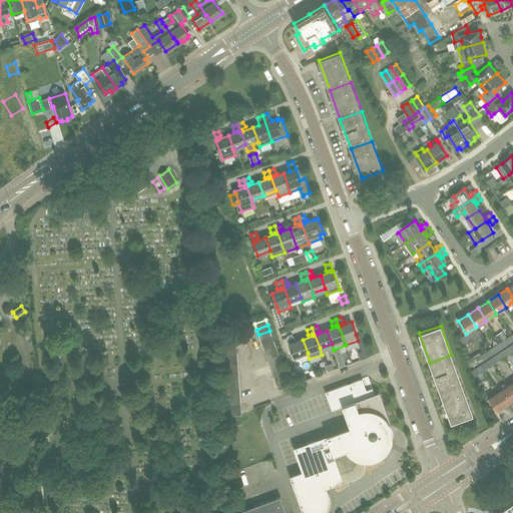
[(272,336),(270,331),(259,335),(261,340),(272,336)]
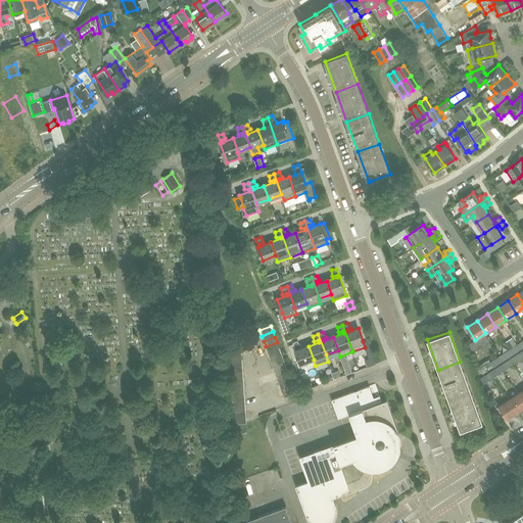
[(314,360),(308,346),(298,349),(297,348),(300,345),(298,341),(293,343),(296,350),(295,350),(300,364),(314,360)]
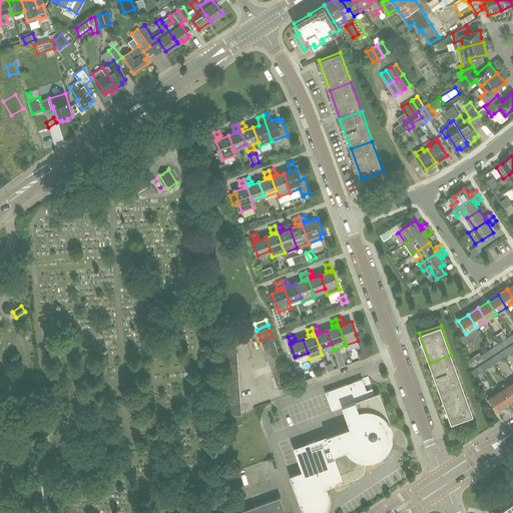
[(512,335),(502,342),(505,347),(512,341),(512,335)]
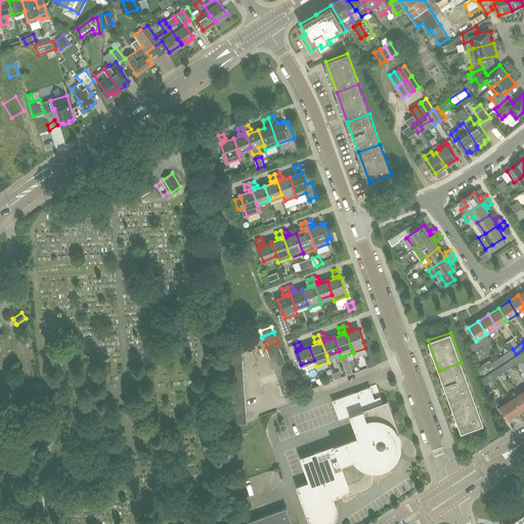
[(268,352),(279,348),(277,343),(266,347),(268,352)]
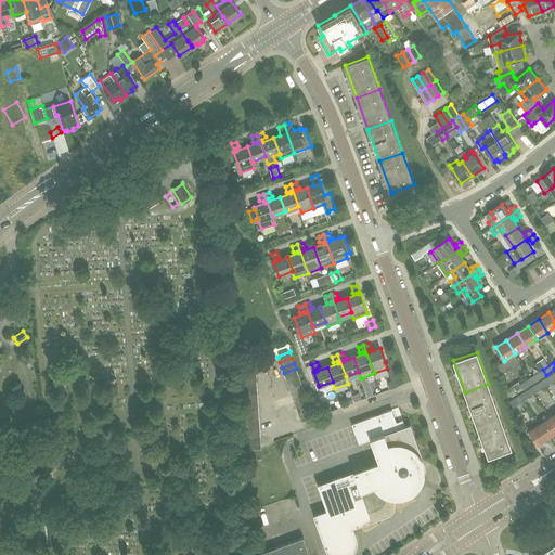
[(298,374),(296,369),(284,373),(286,379),(298,374)]
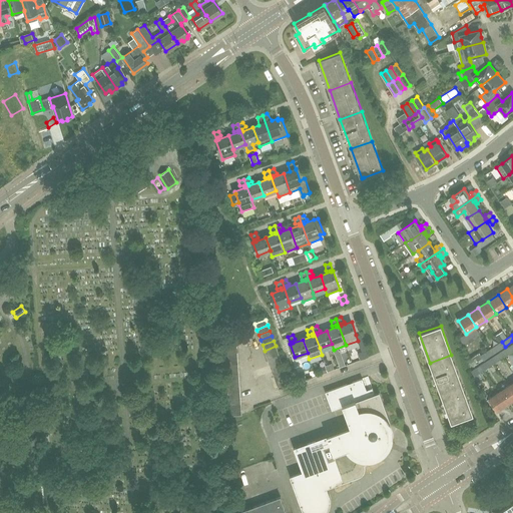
[(502,342),(491,348),(495,354),(505,347),(502,342)]
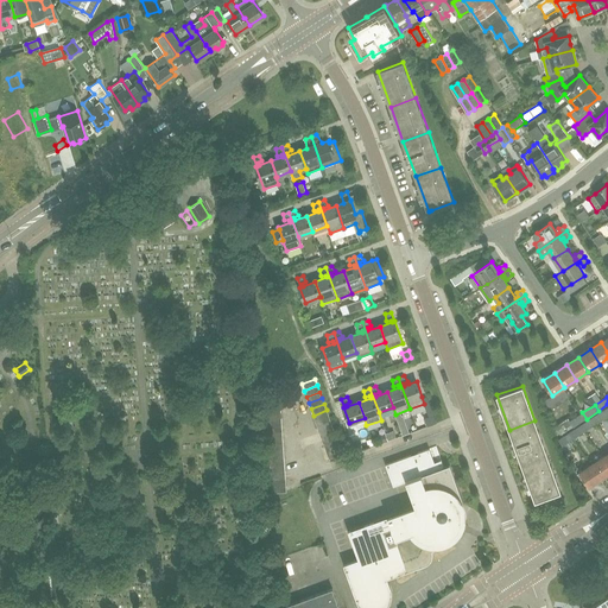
[(315,422),(329,417),(327,410),(314,416),(315,422)]
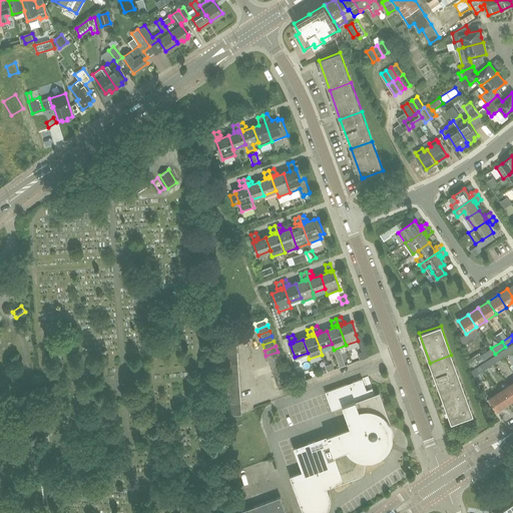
[(504,357),(512,351),(512,348),(511,346),(501,352),(504,357)]
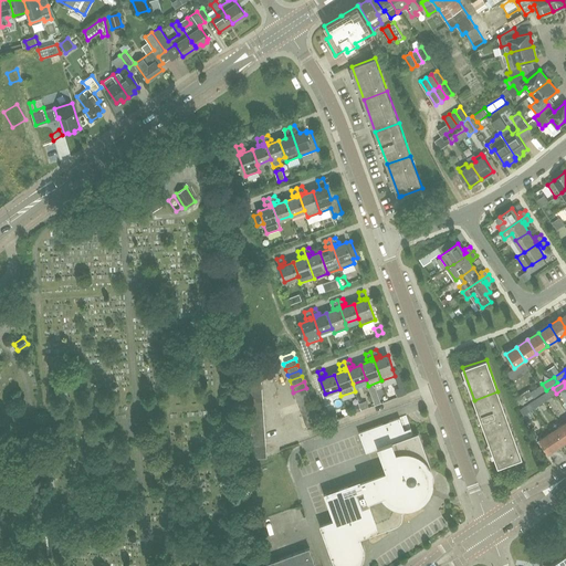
[(534,398),(546,390),(542,384),(530,392),(533,397),(534,398)]
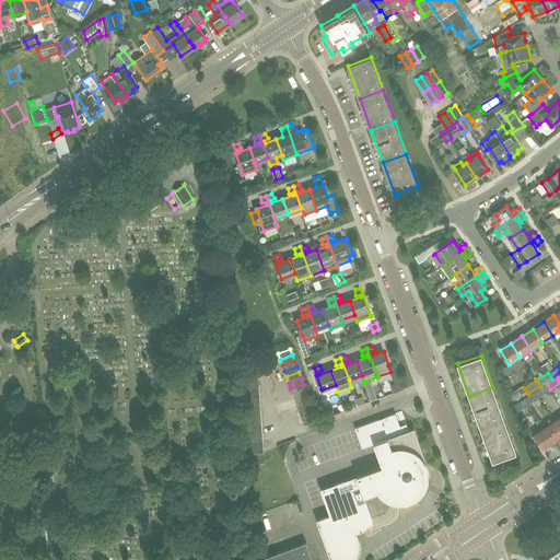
[(399,383),(392,385),(394,393),(403,389),(399,383)]
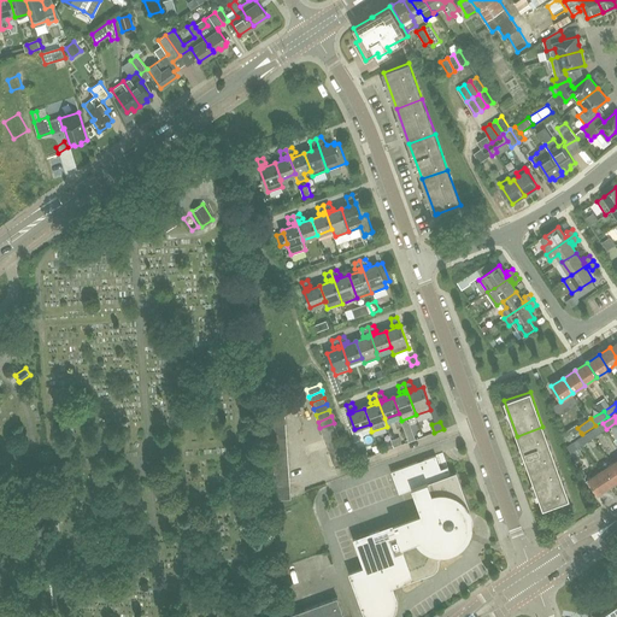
[(336,429),(334,423),(319,428),(322,434),(336,429)]
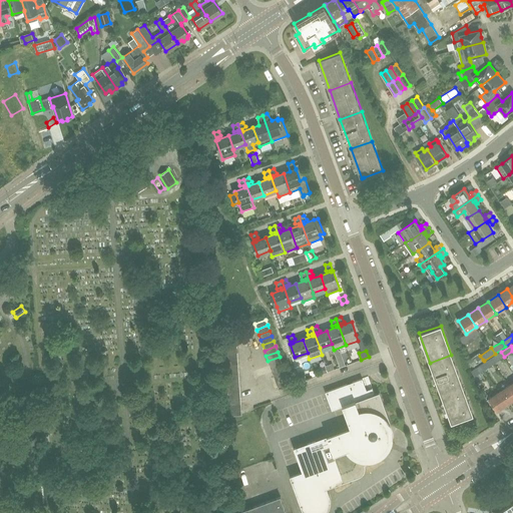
[(494,364),(504,357),(501,352),(491,359),(494,364)]
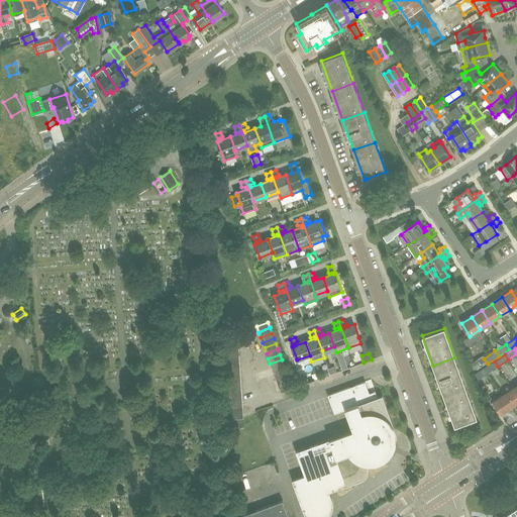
[(483,355),(472,363),(477,370),(480,369),(487,363),(484,358),(483,355)]
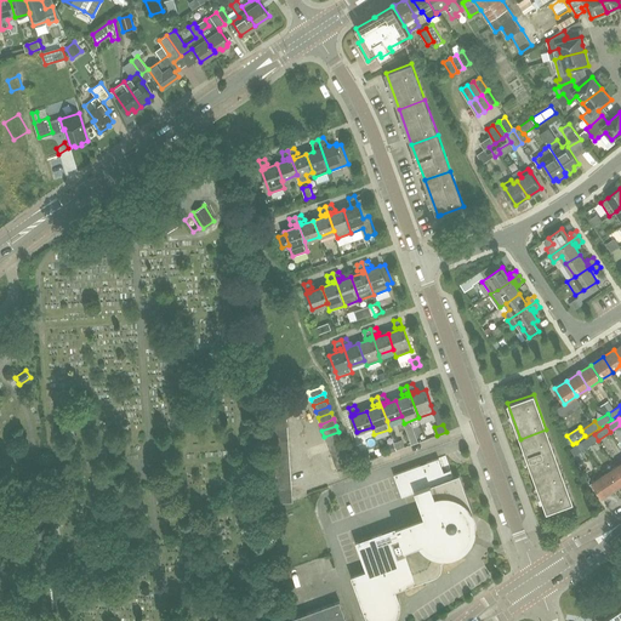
[(534,476),(559,466),(546,429),(520,439),(534,476)]
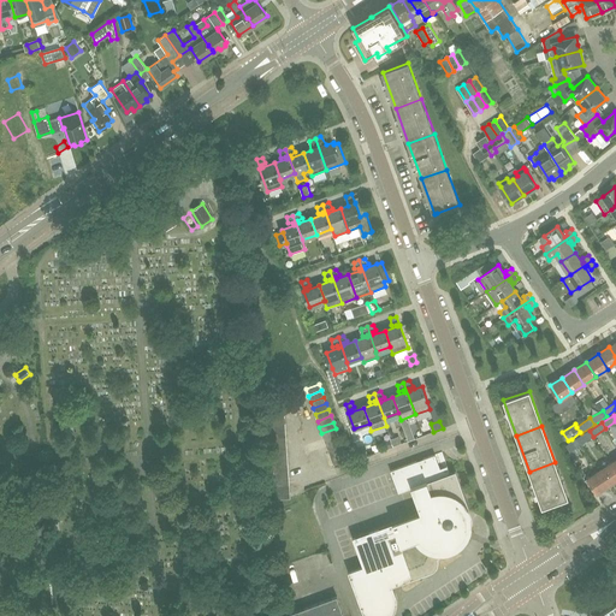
[(324,439),(338,434),(336,428),(321,433),(324,439)]
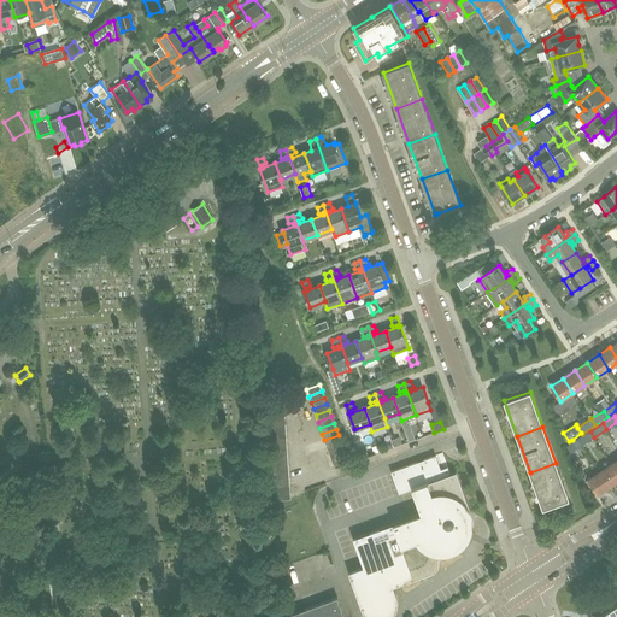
[(583,445),(594,438),(591,432),(579,439),(583,445)]
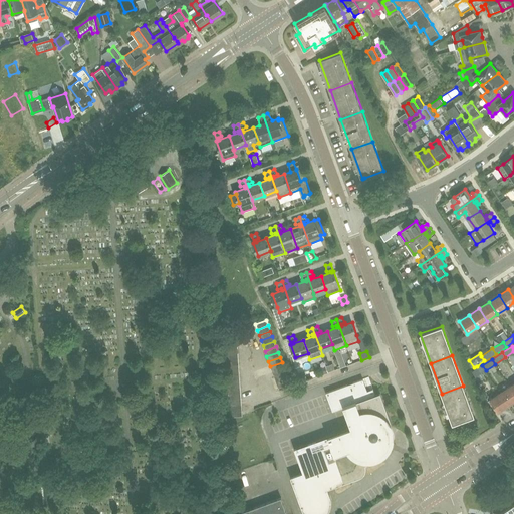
[(284,367),(282,362),(270,366),(272,372),(284,367)]
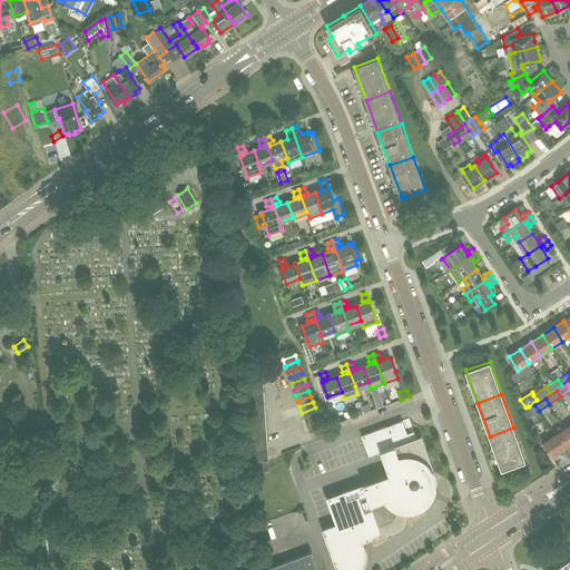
[(527,419),(539,411),(534,405),(523,413),(527,419)]
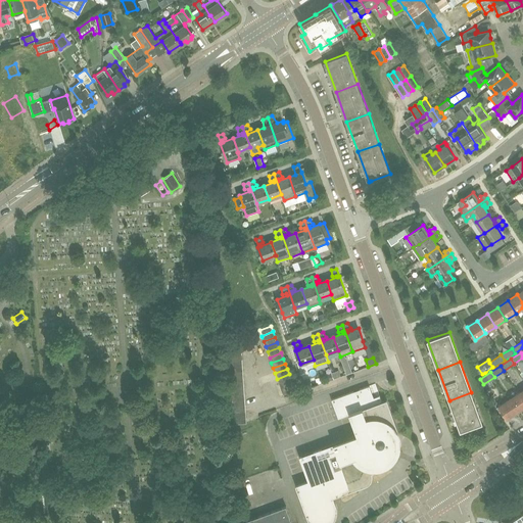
[(279,384),(291,380),(289,374),(277,379),(279,384)]
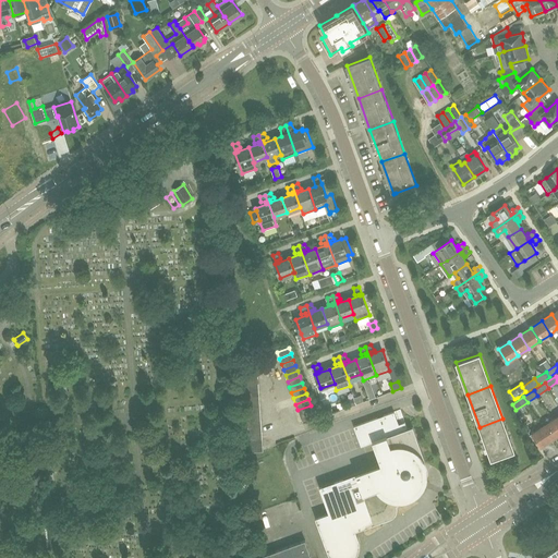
[(334,413),(331,404),(322,408),(324,416),(334,413)]
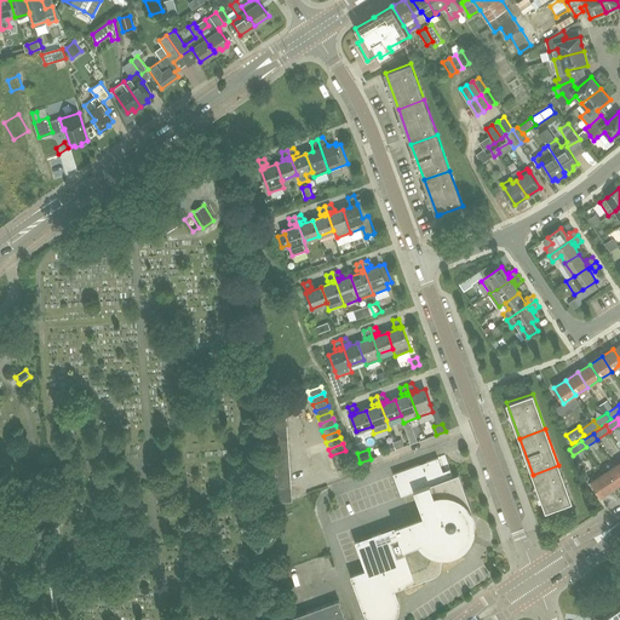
[(348,457),(345,451),(331,455),(333,461),(348,457)]
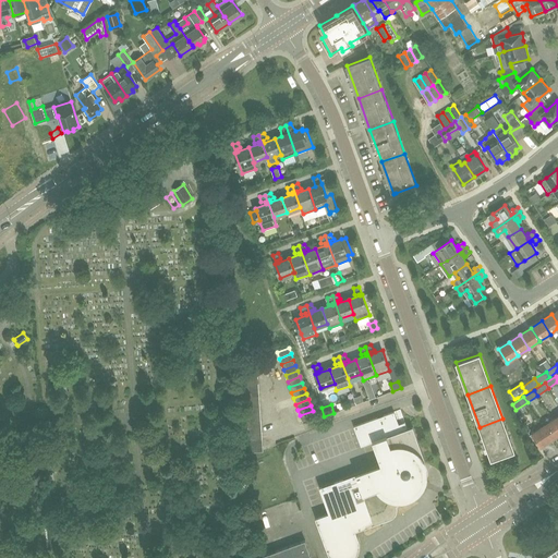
[(315,416),(313,411),(300,415),(302,422),(315,416)]
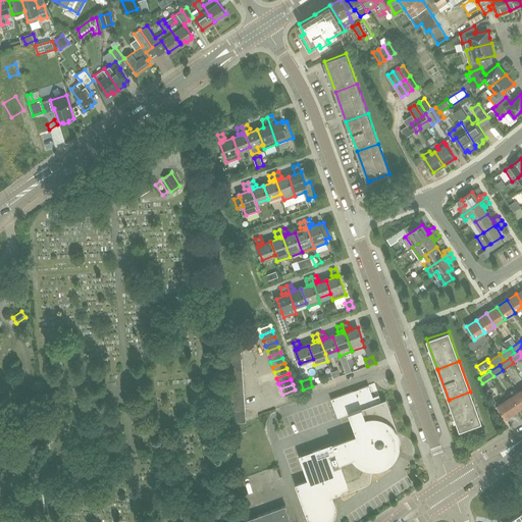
[(392,459),(393,457),(396,453),(398,447),(399,445),(399,441),(398,439),(398,436),(397,434),(393,420),(388,422),(378,395),(373,397),(369,385),(331,399),(337,417),(353,412),(362,436),(300,460),(309,482),(300,485),(310,514),(311,516),(312,518),(314,519),(316,520),(318,521),(320,521),(322,521),(324,521),(326,520),(328,519),(330,518),(331,516),(332,514),(333,512),(333,510),(333,508),(333,506),(328,493),(365,481),(366,480),(368,479),(368,477),(369,475),(369,474),(369,472),(368,470),(383,464),(385,463),(387,462),(389,461),(392,459)]
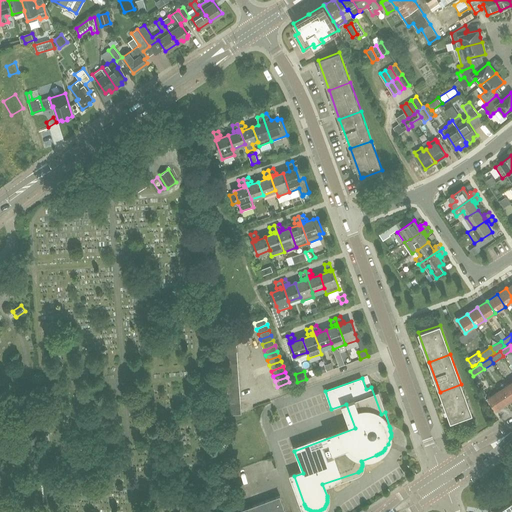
[(451,421),(472,413),(461,384),(440,392),(451,421)]
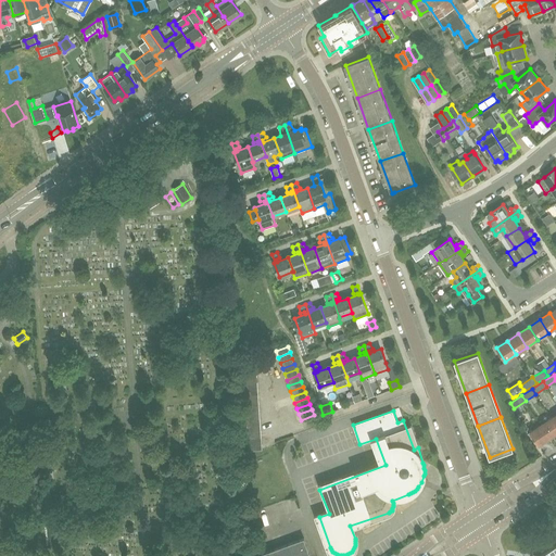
[(555,433),(555,424),(552,418),(541,425),(550,438),(555,433)]
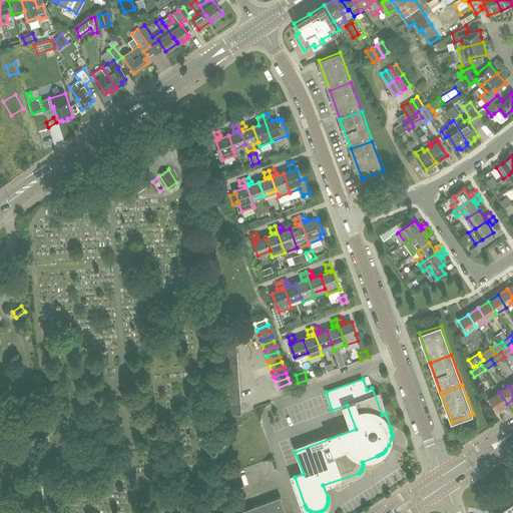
[(507,404),(499,392),(489,399),(497,411),(507,404)]
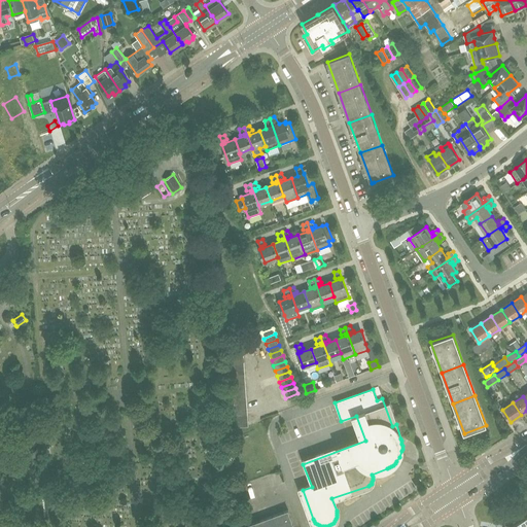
[(294,526),(288,511),(288,510),(249,524),(250,526),(294,526)]
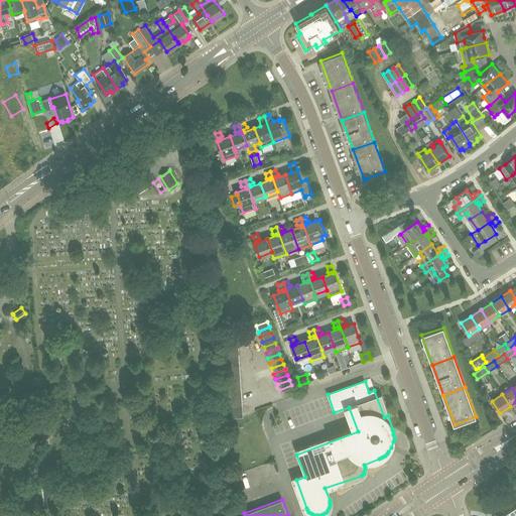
[(515,515),(515,504),(501,515),(499,515),(515,515)]
